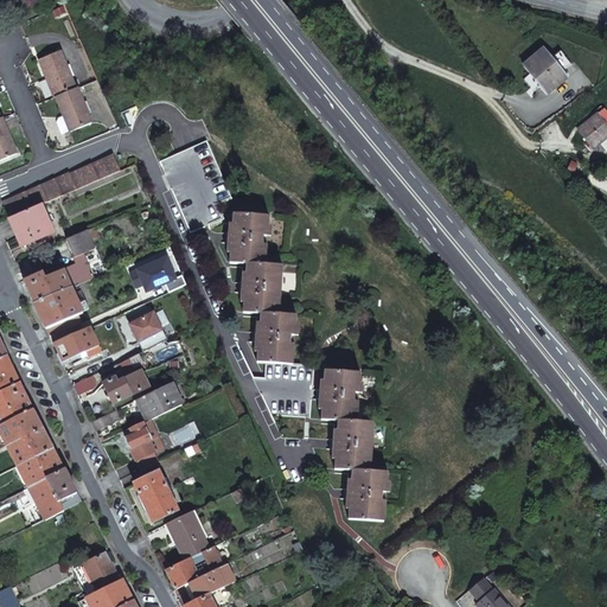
[(38,57),(53,94),(55,94),(75,85),(59,49),(38,57)]
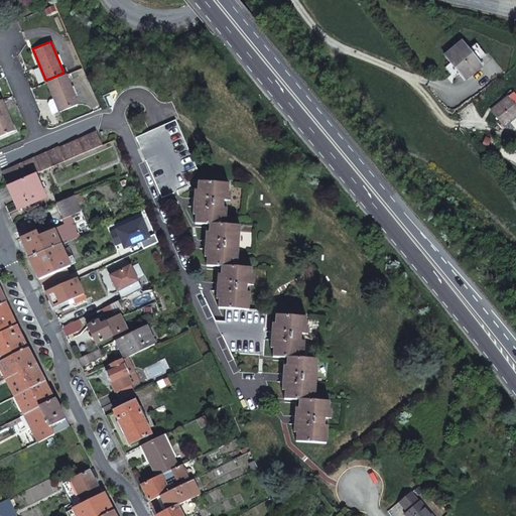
[(460,74),(466,81),(482,67),(478,61),(486,55),(477,44),(469,50),(462,42),(445,56),(450,63),(460,74)]
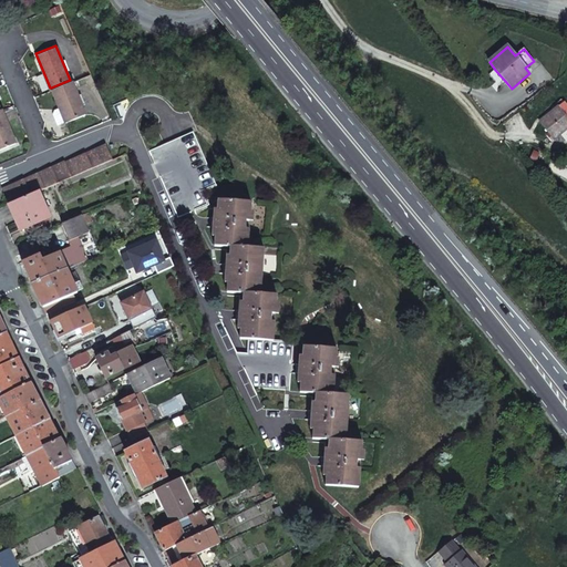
[(84,112),(71,79),(70,80),(51,88),(59,106),(64,120),(84,112)]
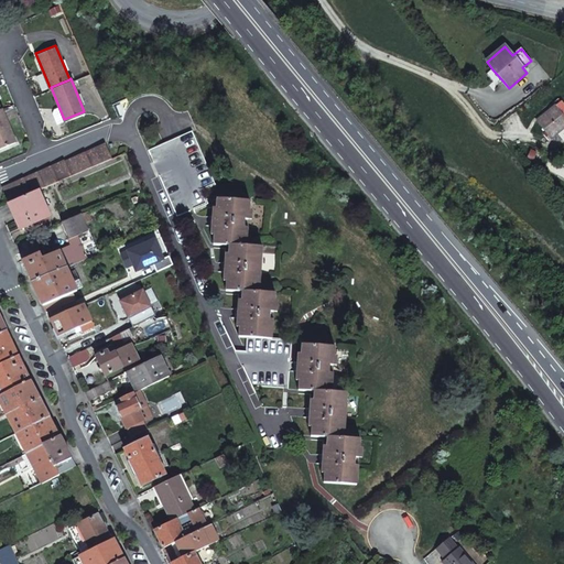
[(56,122),(64,119),(58,106),(53,108),(52,111),(56,122)]
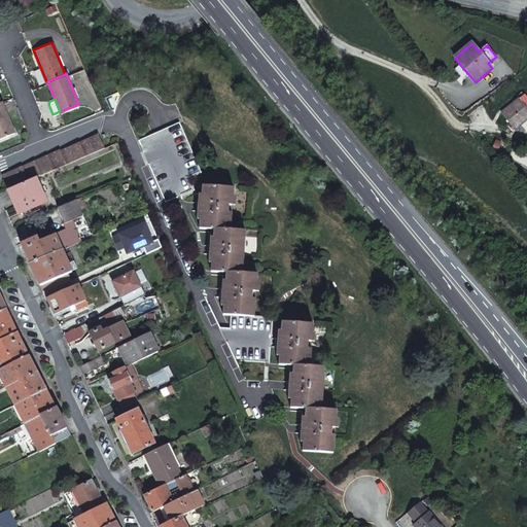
[(0,136),(14,131),(1,100),(0,100),(0,136)]
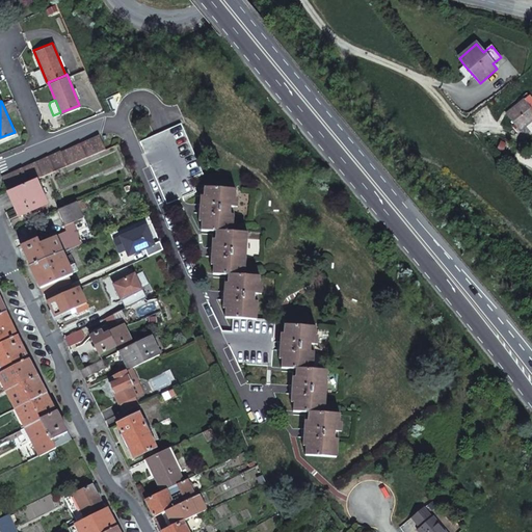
[(531,111),(524,102),(508,114),(521,130),(531,121),(531,111)]
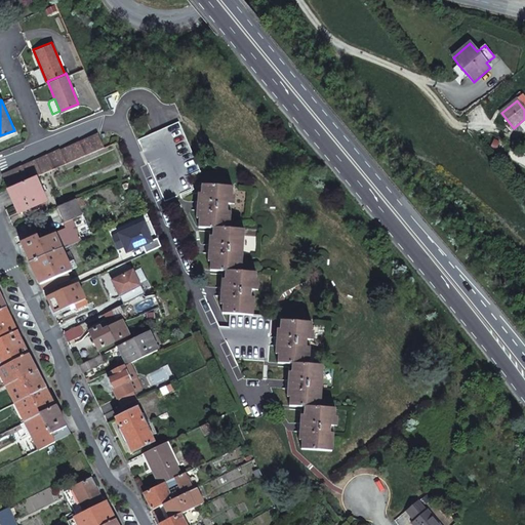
[(138,140),(165,202),(194,190),(189,177),(201,172),(179,123),(138,140)]
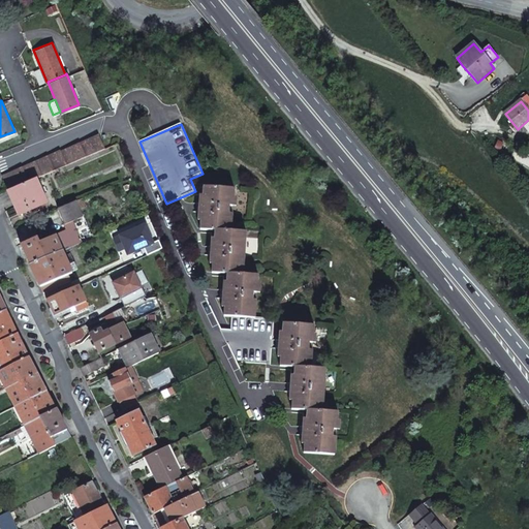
[(34,178),(103,149),(98,135),(60,151),(60,150),(2,175),(7,189),(34,178)]
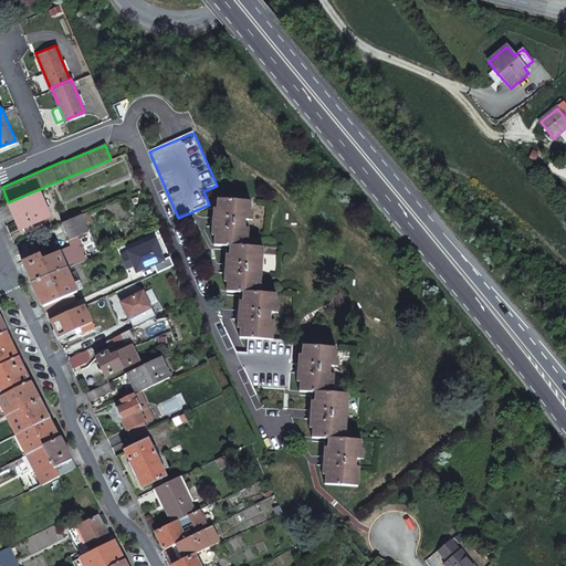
[(46,216),(37,190),(8,202),(16,219),(19,228),(40,219),(46,216)]
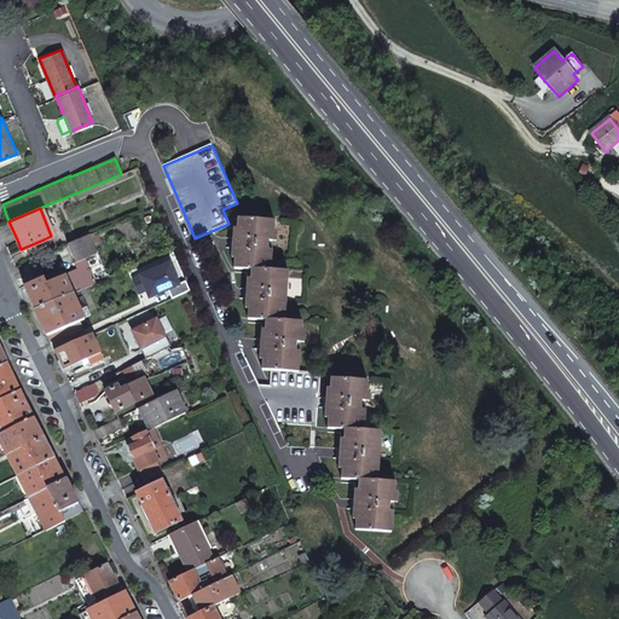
[(237,249),(235,268),(253,270),(266,271),(267,261),(272,261),(272,250),(268,250),(268,242),(273,242),(275,221),(238,219),(237,239),(231,238),(231,248),(237,249)]
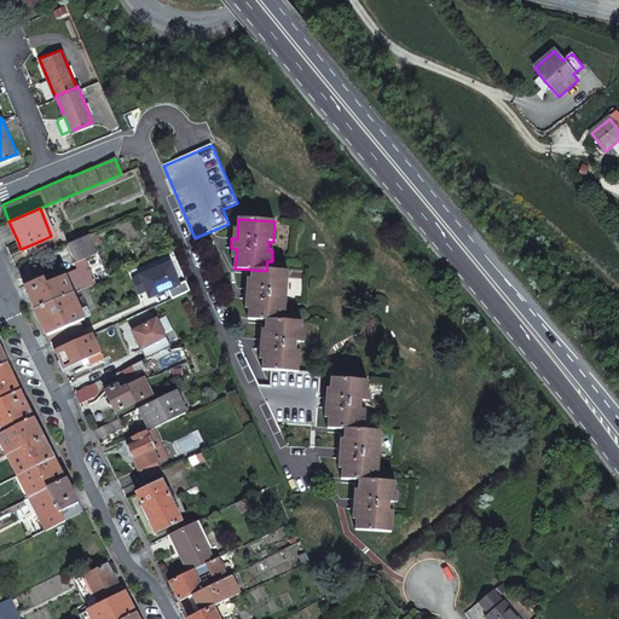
[(90,256),(82,237),(61,247),(62,248),(69,244),(76,261),(90,256)]
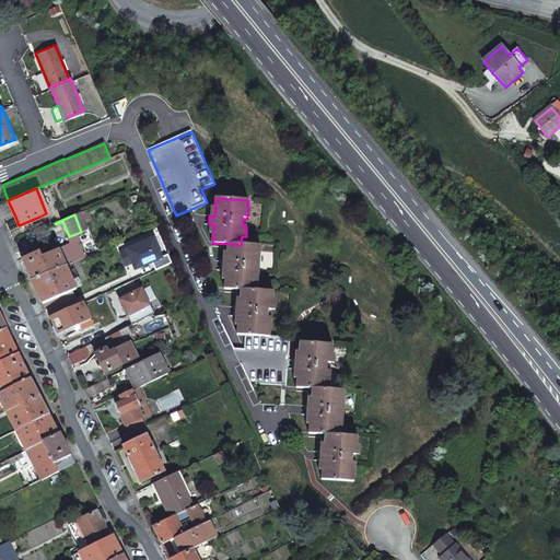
[(62,221),(56,224),(62,240),(69,236),(62,221)]
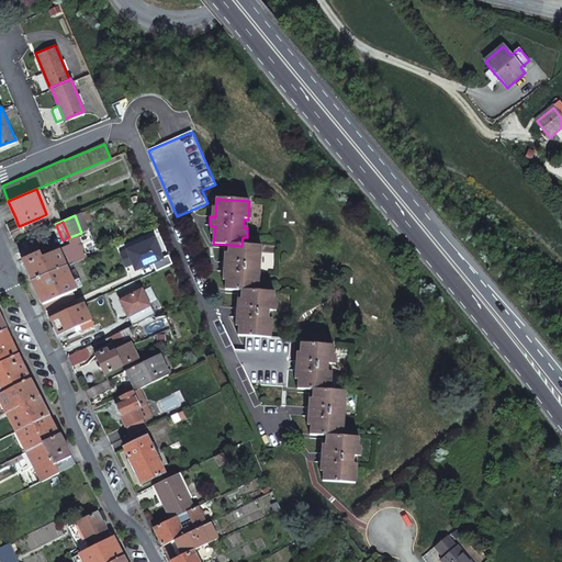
[(79,260),(87,257),(79,239),(71,243),(79,260)]
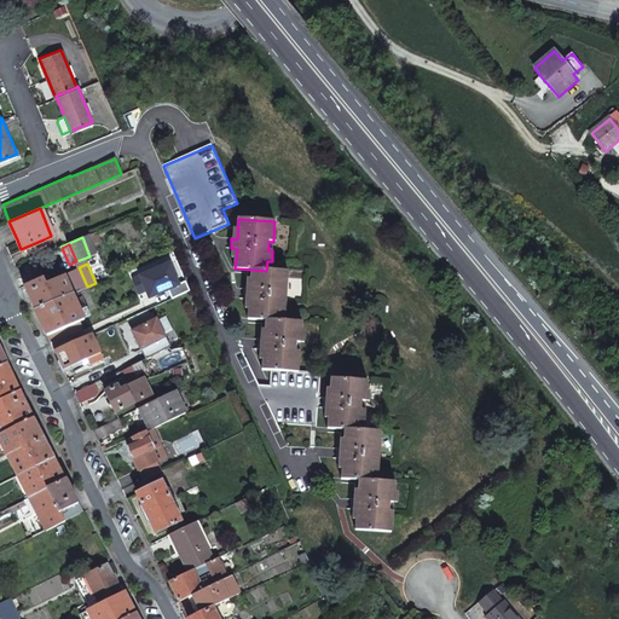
[(132,279),(138,293),(146,289),(149,296),(168,289),(172,298),(189,289),(185,282),(178,284),(169,264),(132,279)]
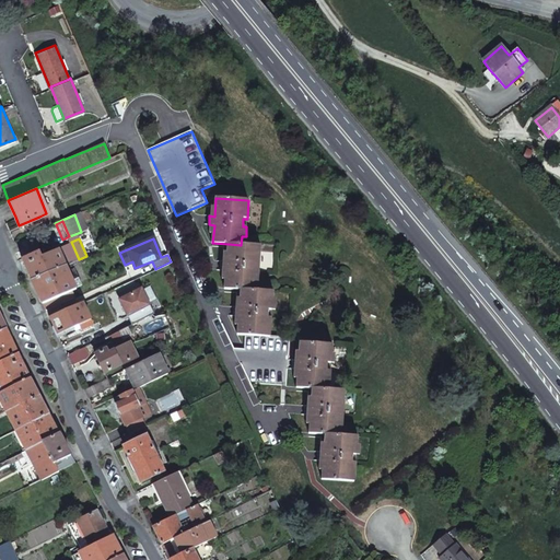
[(26,256),(22,258),(31,280),(66,265),(79,259),(71,242),(43,255),(37,242),(23,248),(26,256)]
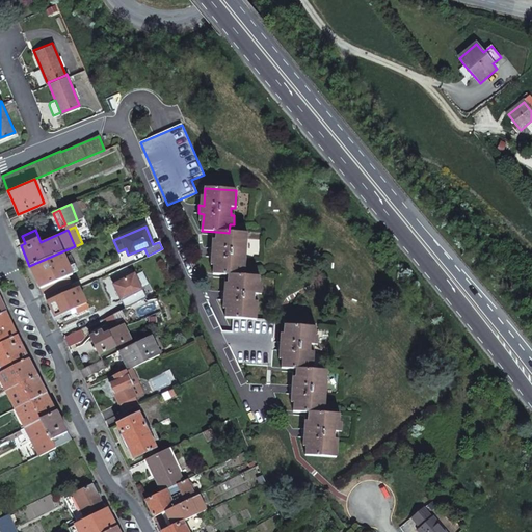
[(215,258),(214,274),(230,275),(241,276),(241,268),(245,268),(246,259),(242,259),(243,251),(246,251),(247,242),(243,242),(244,234),(233,233),(229,233),(217,232),(216,248),(211,248),(210,258),(215,258)]
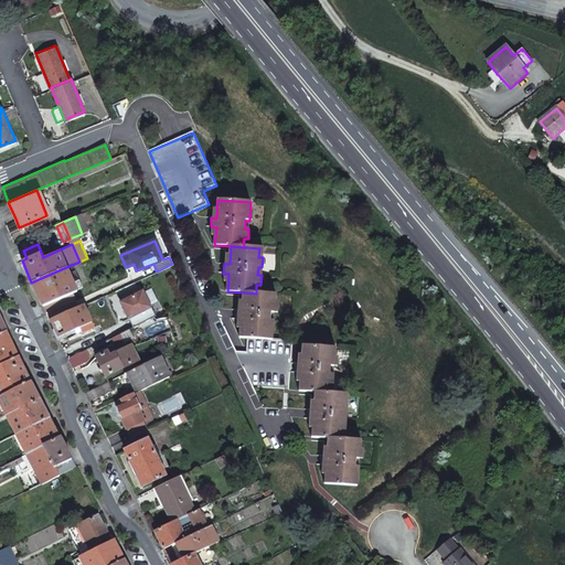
[(66,268),(31,283),(42,306),(43,306),(44,305),(61,298),(77,290),(66,268)]
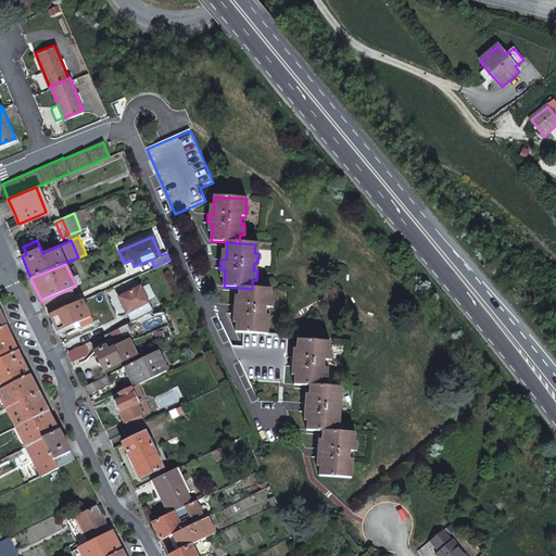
[(118,297),(131,321),(153,311),(140,285),(118,297)]
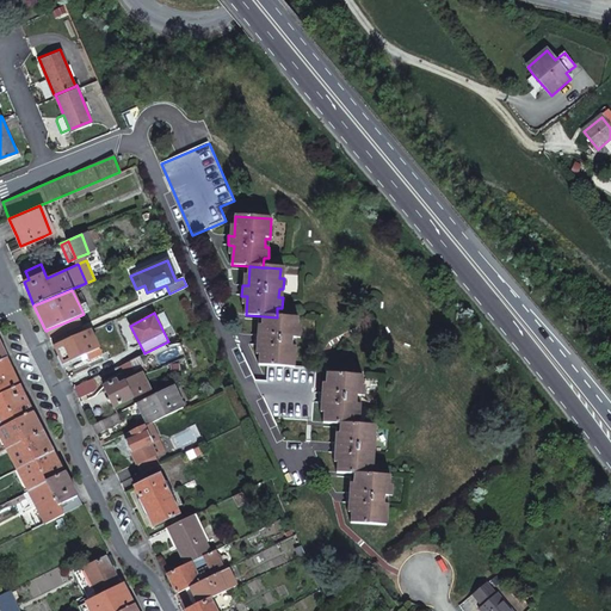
[(261,345),(259,365),(267,365),(290,368),(291,358),(296,358),(296,347),(292,347),(292,339),(297,339),(297,328),(294,328),(295,319),(281,318),(277,318),(264,316),(261,335),(255,335),(255,345),(261,345)]
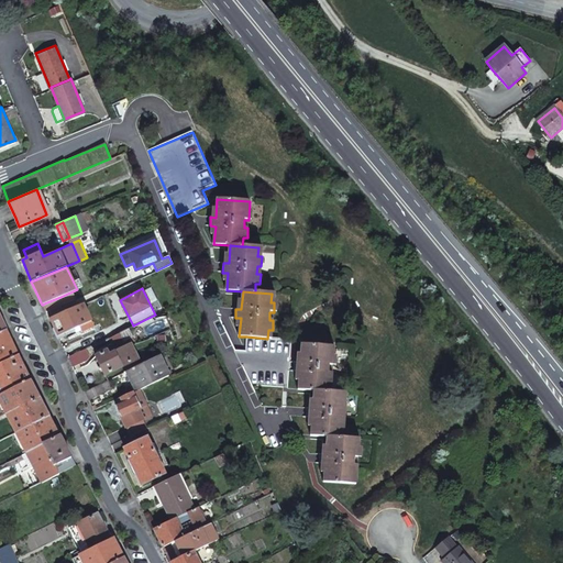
[(61,297),(44,304),(47,311),(63,304),(61,297)]
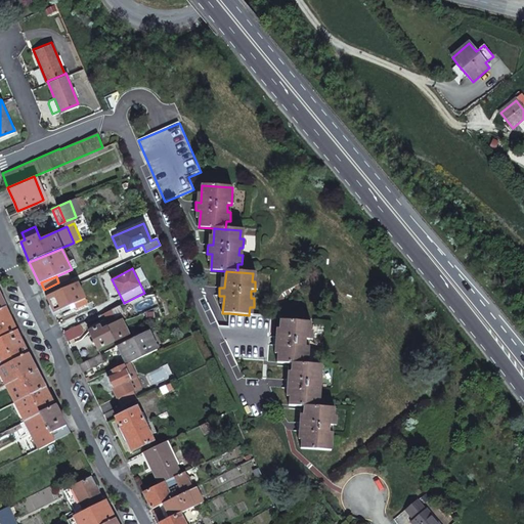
[(58,282),(44,290),(48,297),(61,290),(58,282)]
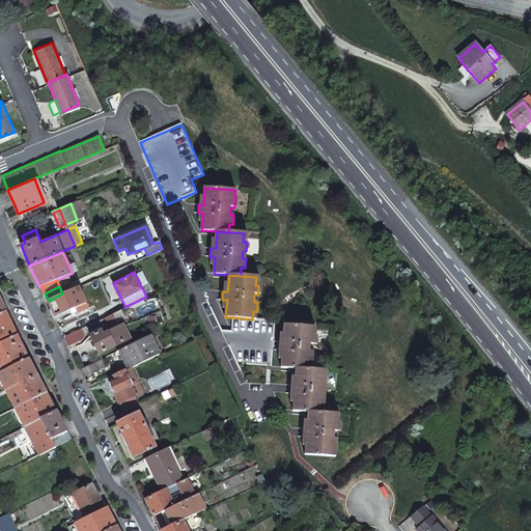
[(78,287),(62,294),(49,301),(47,301),(55,317),(76,308),(77,312),(86,308),(84,304),(85,303),(78,287)]
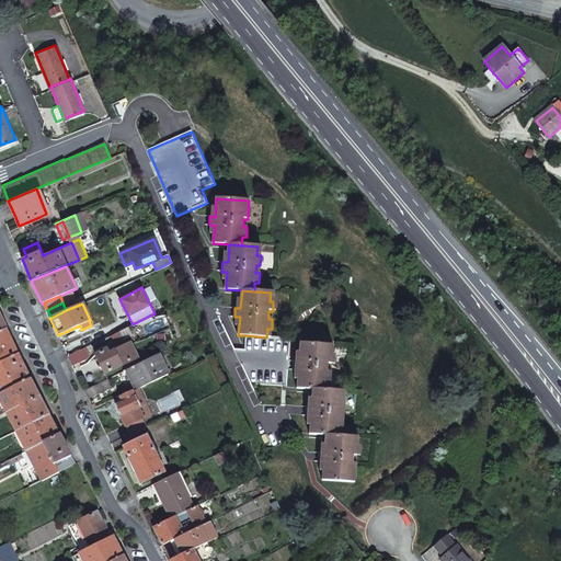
[(86,335),(90,345),(105,338),(101,328),(86,335)]
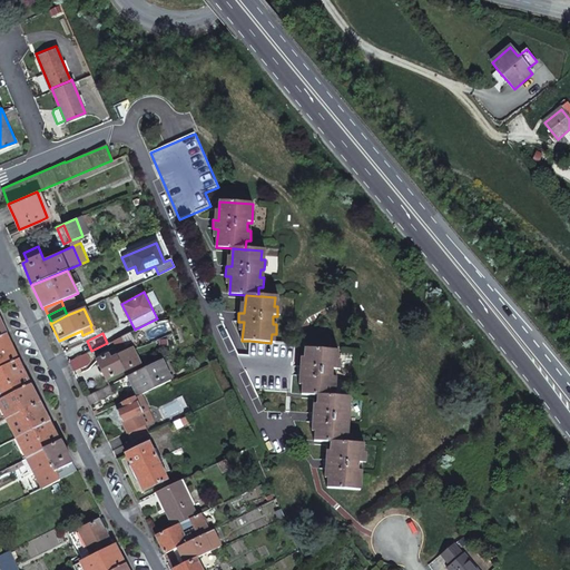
[(0,337),(0,369),(19,360),(8,335),(0,337)]
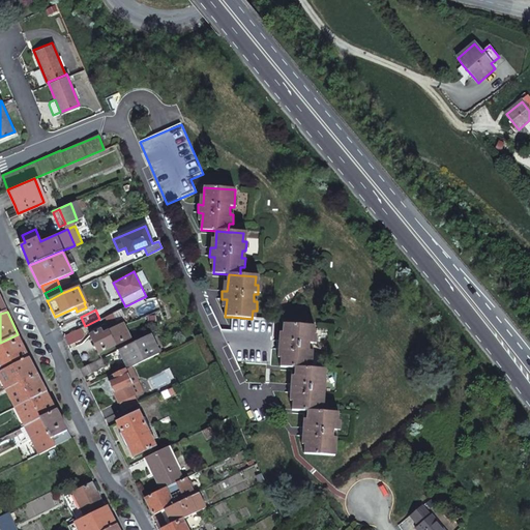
[(112,319),(110,314),(109,314),(101,318),(105,322),(112,319)]
